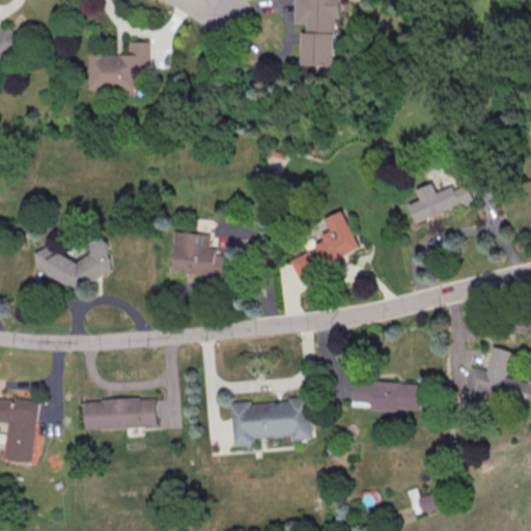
[(309,65),(346,66),(347,0),(302,0),(302,25),(310,25),(309,65)]
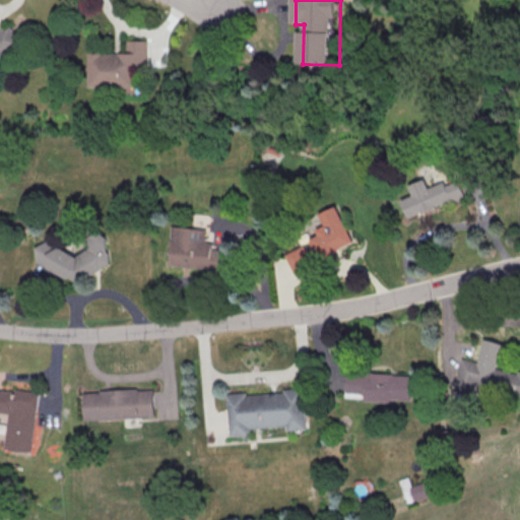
[(11,24),(0,29),(0,60),(24,46),(11,24)]
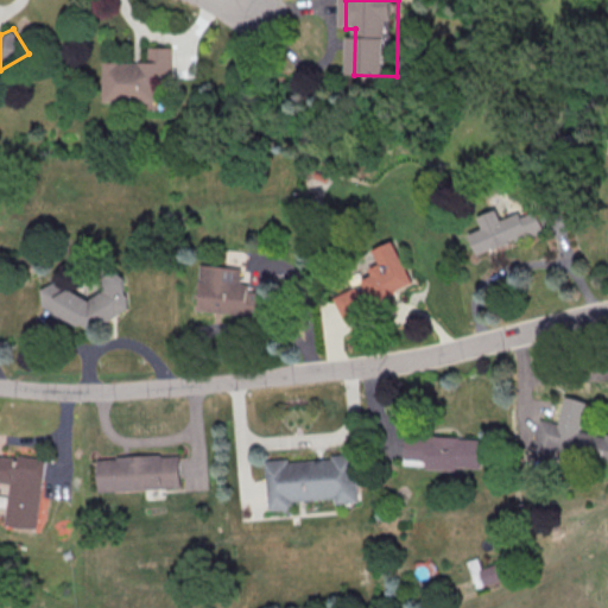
[(103,102),(163,102),(163,77),(176,77),(176,46),(151,46),(151,62),(103,62),(103,102)]
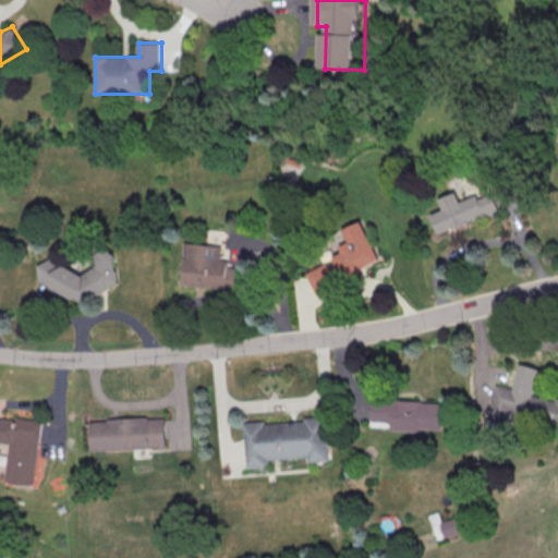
[(504,213),(497,192),(462,203),(459,193),(440,198),(444,210),(432,214),(437,232),(504,213)]
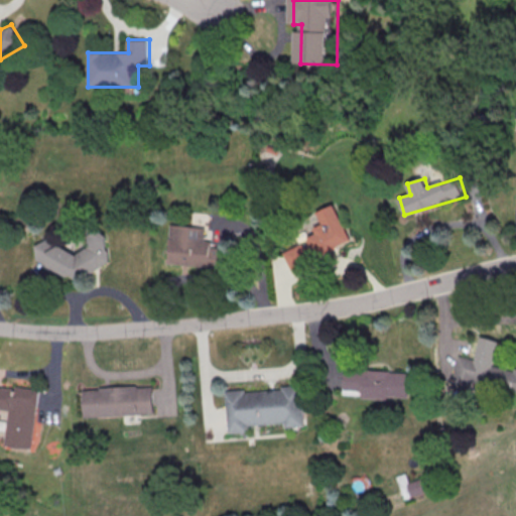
[(284,250),(292,269),(354,244),(338,204),(314,213),(324,234),(284,250)]
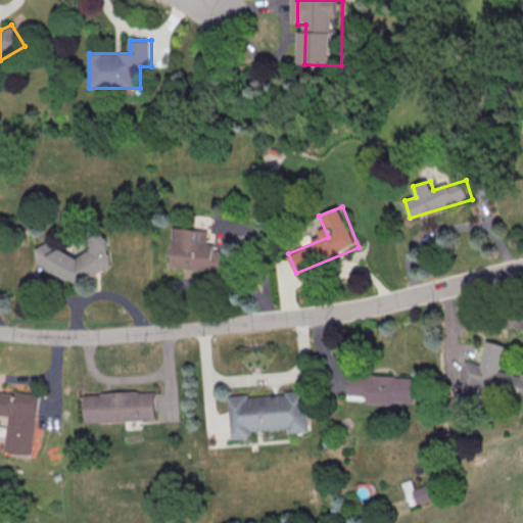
[(228,273),(231,248),(209,246),(210,231),(175,227),(171,267),(228,273)]
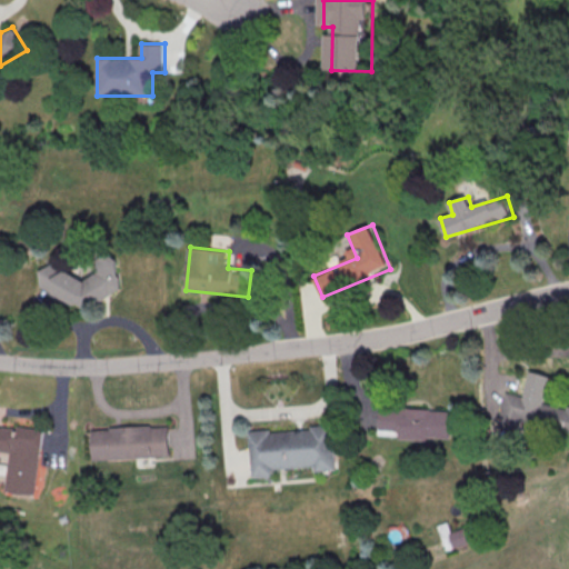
[(43,290),(55,296),(83,309),(118,291),(123,280),(113,260),(111,258),(99,265),(95,273),(83,279),(51,263),(41,269),(37,278),(43,290)]
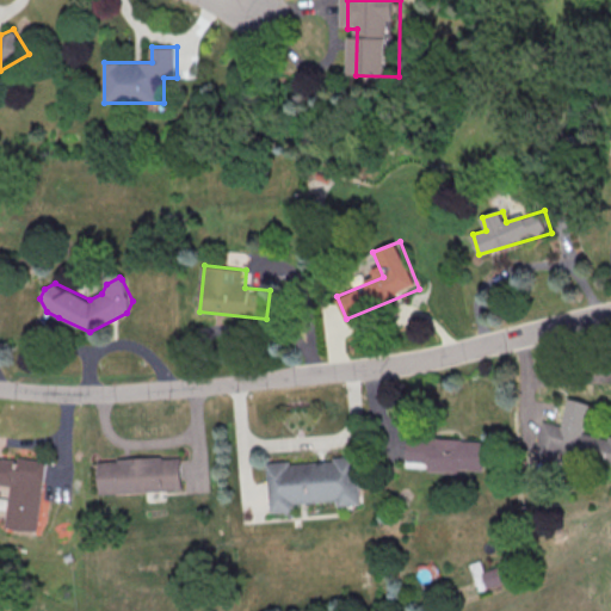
[(610,437),(544,421),(535,458),(557,463),(560,452),(610,464),(610,457),(610,437)]
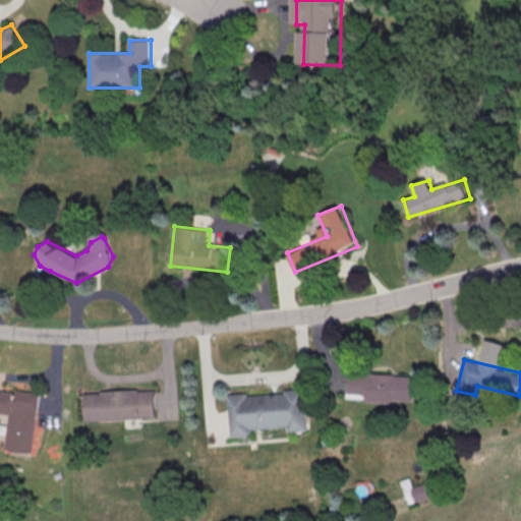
[(414,402),(414,374),(347,372),(346,400),(414,402)]
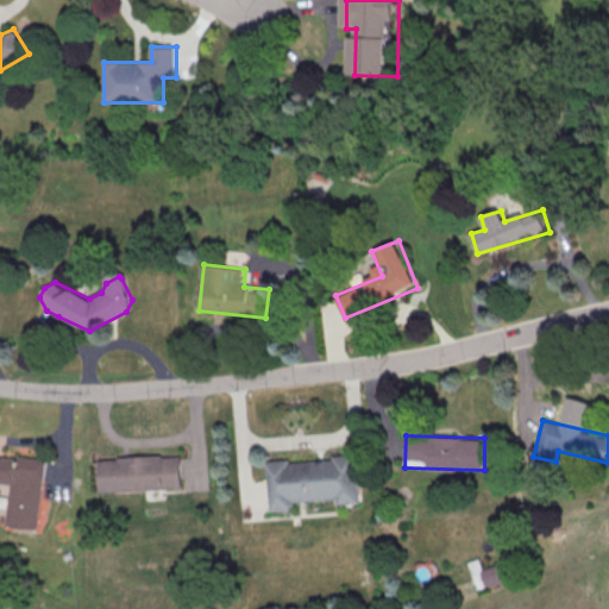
[(264,463),(269,512),(292,510),(290,503),(334,500),(334,506),(358,504),(353,456),(332,458),(332,460),(288,464),(288,460),(264,463)]
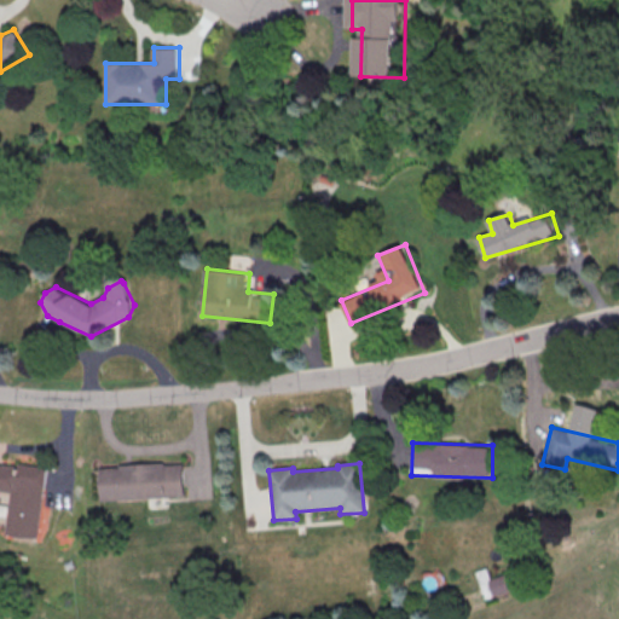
[(45,468),(35,538),(3,534),(9,493),(0,492),(0,464),(16,467),(16,464),(45,468)]
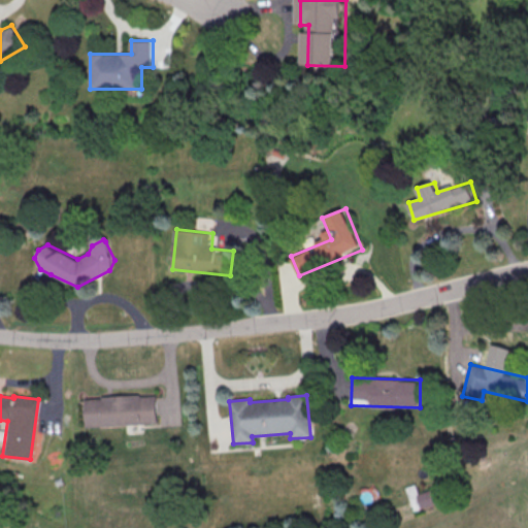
[(84,400),(155,396),(156,424),(85,428),(84,400)]
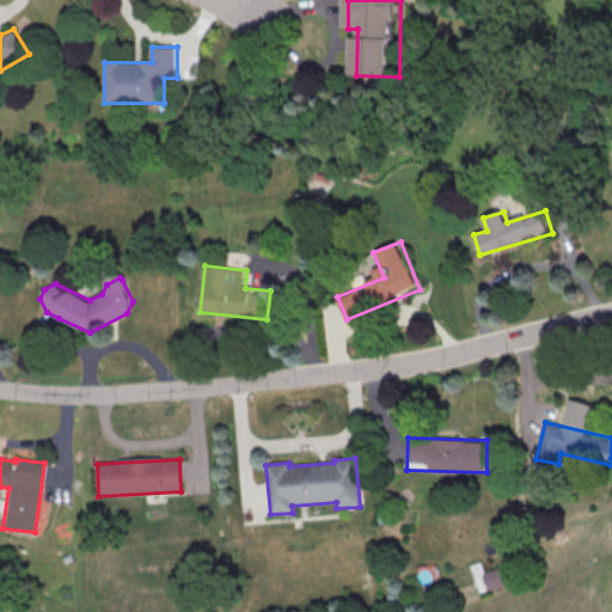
[(479,592),(510,582),(506,565),(485,573),(482,562),(471,564),(479,592)]
